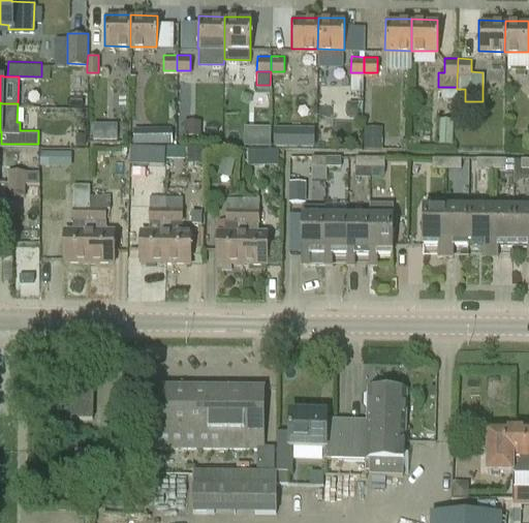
[(440,116),(439,141),(452,142),(453,117),(440,116)]
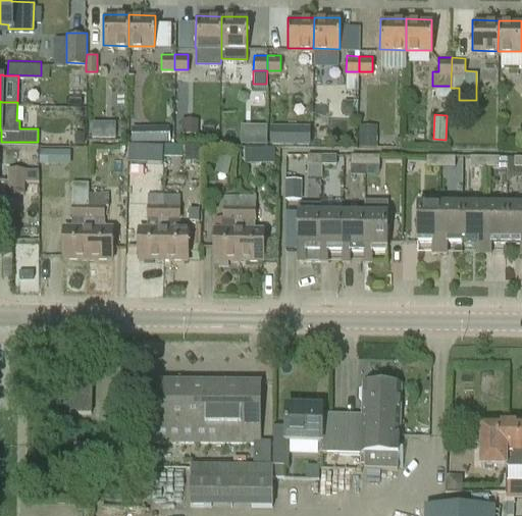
[(181,117),(181,132),(198,132),(198,118),(181,117)]
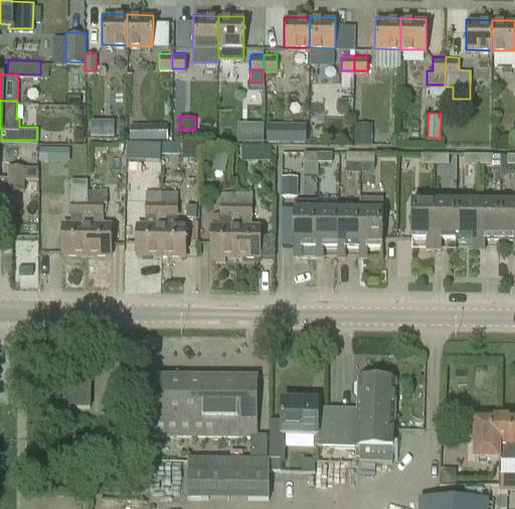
[(267,120),(267,139),(293,139),(293,121),(267,120)]
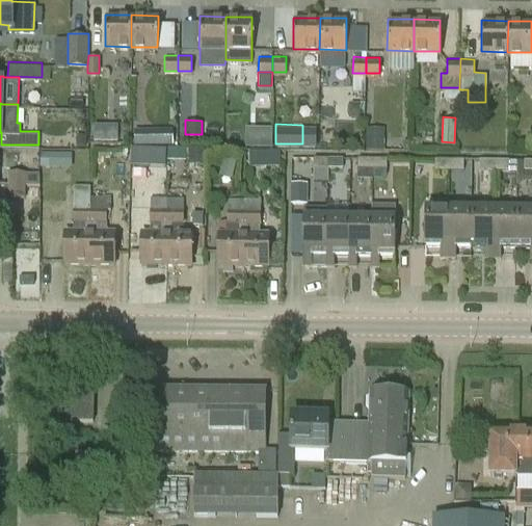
[(263,125),(263,143),(271,143),(271,125),(263,125)]
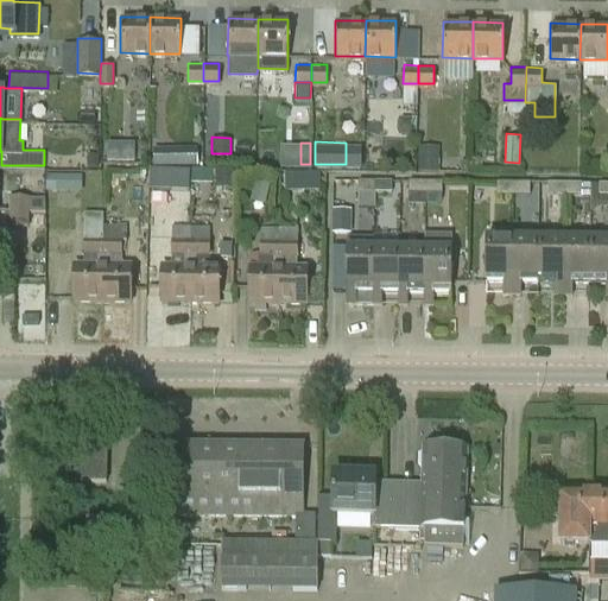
[(432,144),(418,144),(418,169),(438,169),(438,165),(438,158),(432,158),(432,144)]
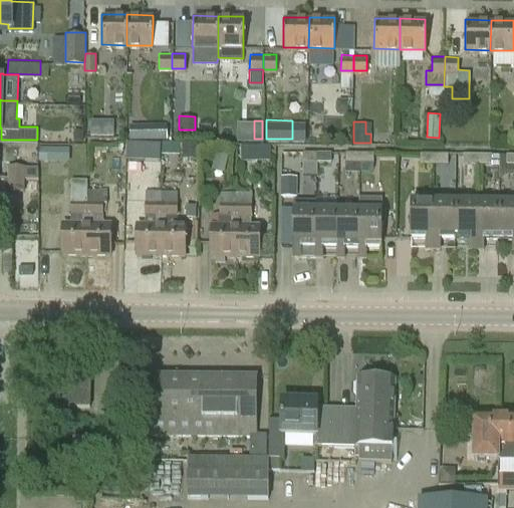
[(142,122),(131,122),(131,137),(142,137),(142,122)]
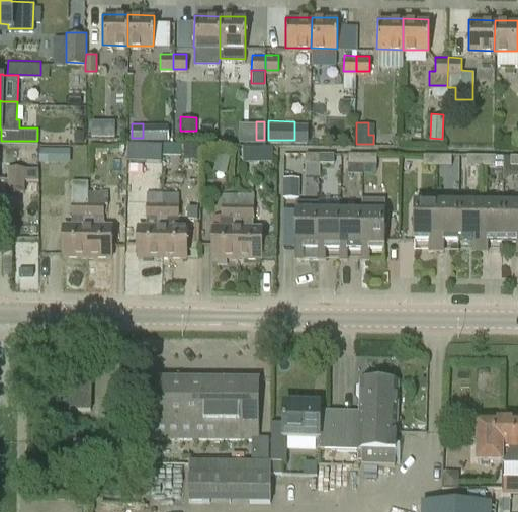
[(157,123),(157,138),(168,138),(168,123),(157,123)]
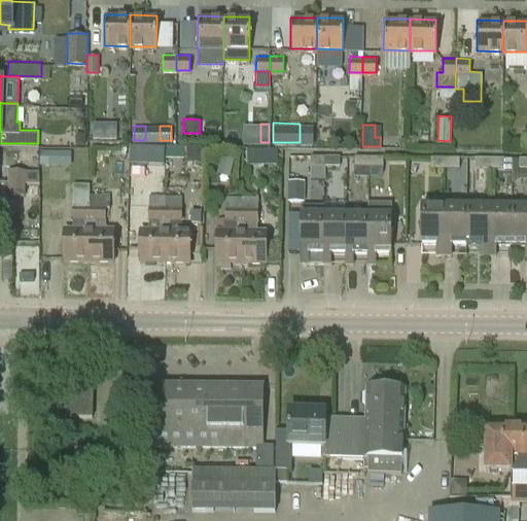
[(75,131),(75,141),(84,141),(84,131),(75,131)]
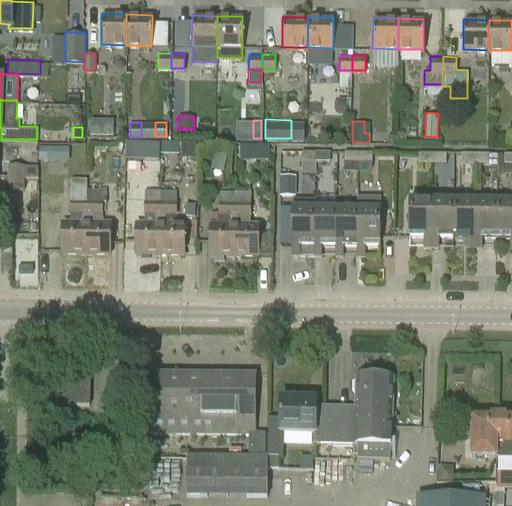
[(182,139),(182,160),(197,160),(197,139),(182,139)]
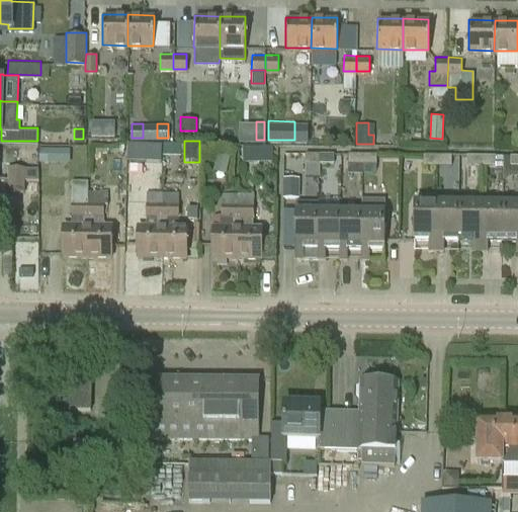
[(243,145),(243,159),(257,159),(257,145),(243,145)]
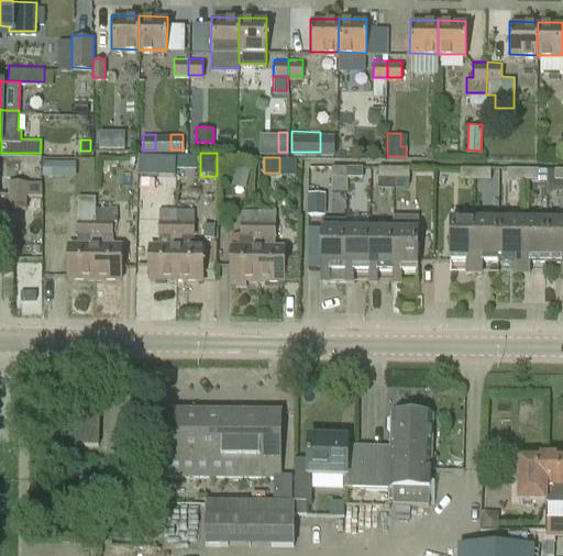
[(331,175),(331,189),(346,189),(346,187),(346,175),(346,164),(331,164),(331,175)]
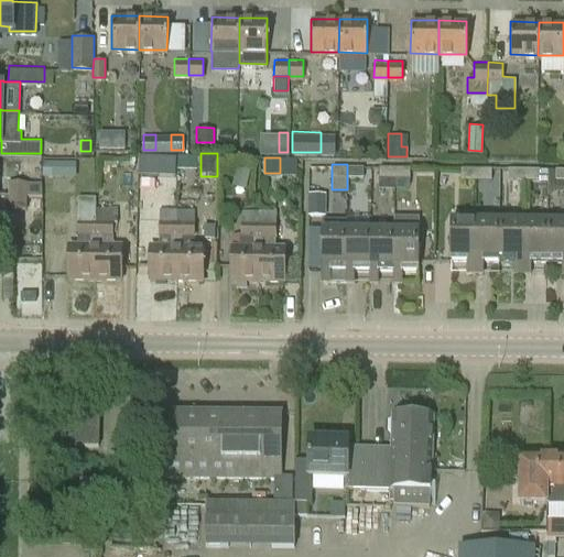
[(347,164),(347,175),(362,175),(362,164),(347,164)]
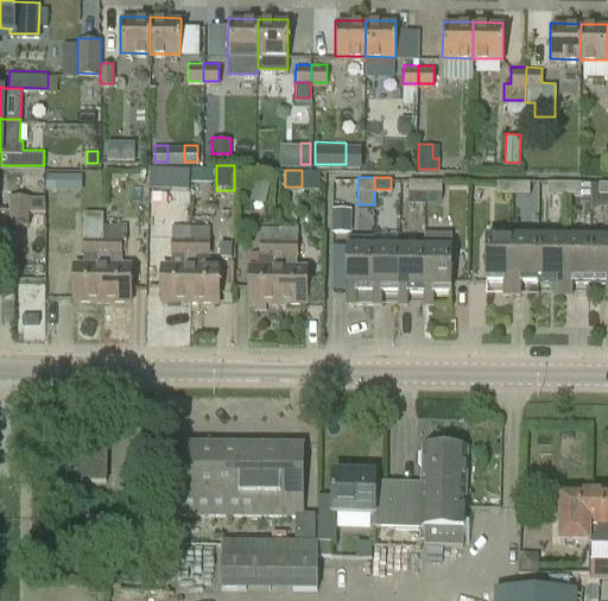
[(409,178),(409,190),(425,190),(425,178),(409,178)]
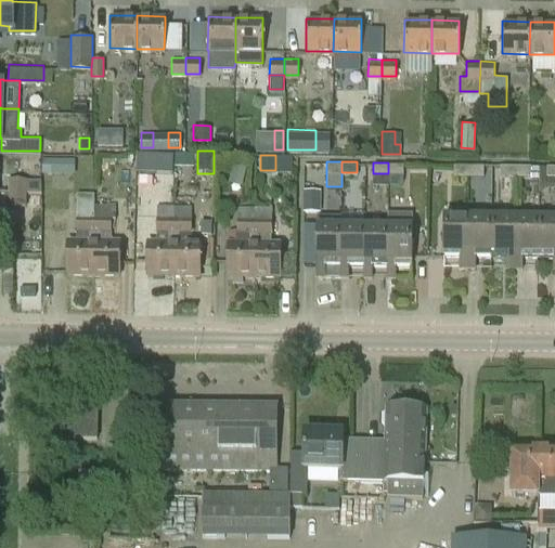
[(388,162),(388,173),(403,173),(403,162),(388,162)]
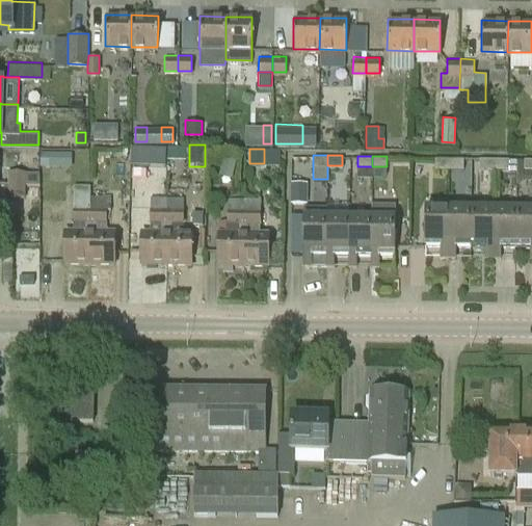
[(434,156),(434,166),(449,167),(449,157),(434,156)]
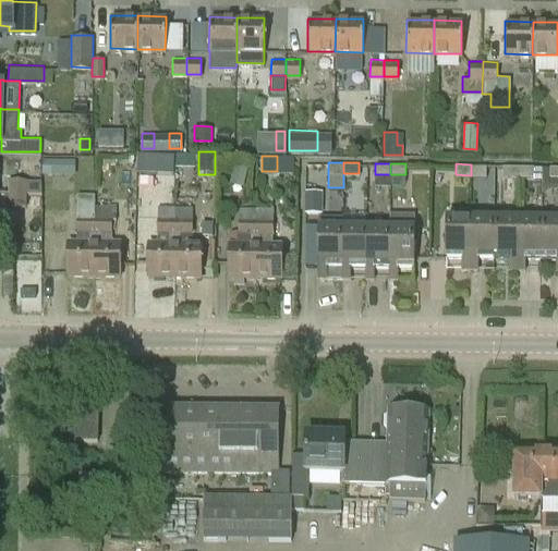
[(471,164),(471,175),(486,175),(486,164),(471,164)]
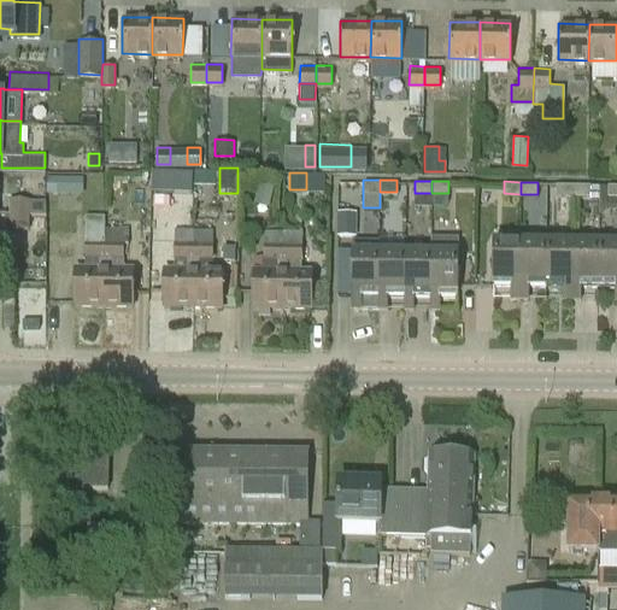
[(556,182),(556,194),(573,194),(573,182),(556,182)]
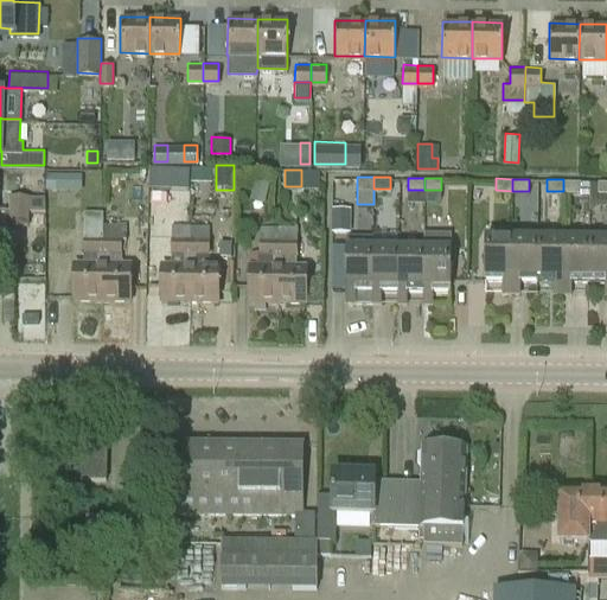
[(563,179),(563,191),(580,191),(580,179),(563,179)]
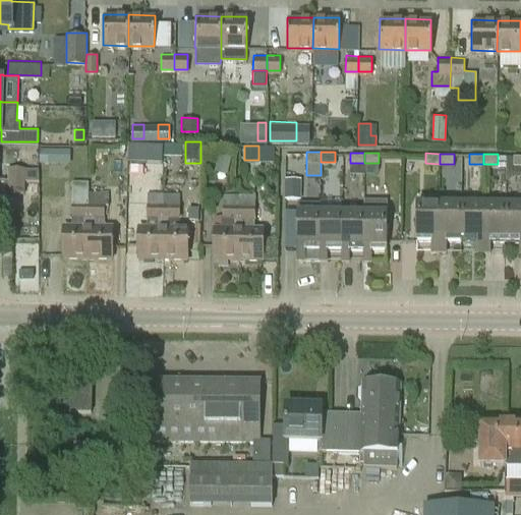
[(364,163),(364,171),(375,171),(379,168),(379,163),(364,163)]
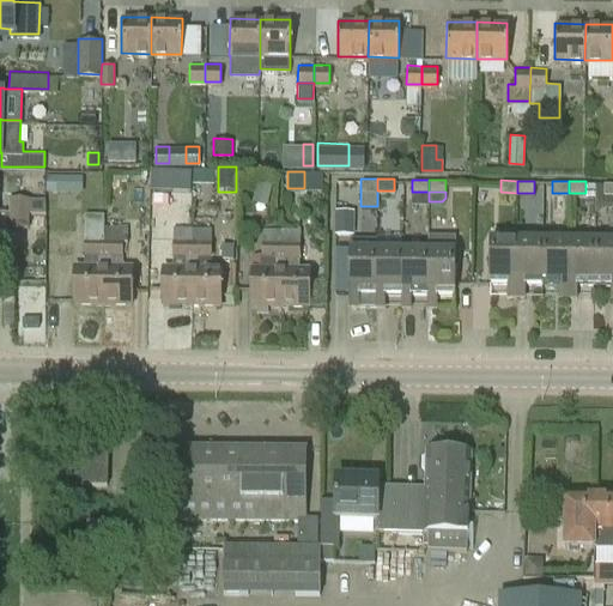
[(11,194),(10,210),(29,210),(46,211),(46,197),(30,195),(11,194)]
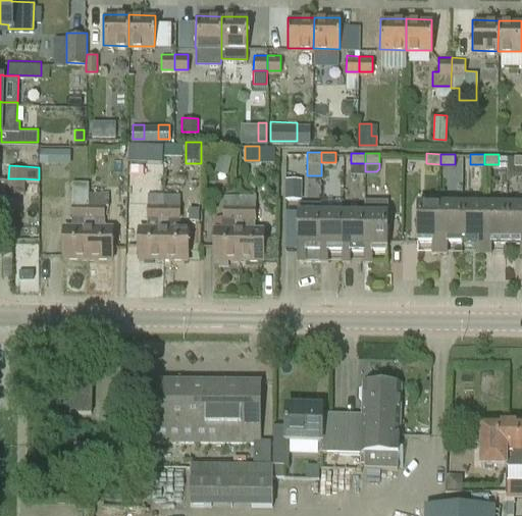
[(285,196),(300,196),(301,176),(286,176),(285,196)]
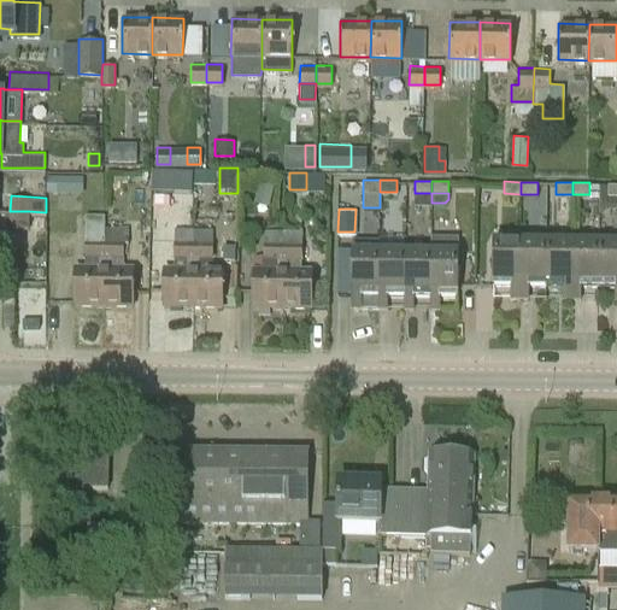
[(10,211),(10,226),(29,226),(29,211),(10,211)]
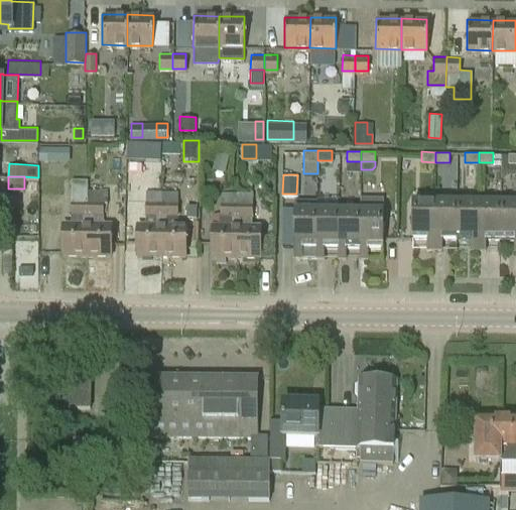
[(62,222),(61,253),(87,253),(87,223),(87,200),(87,177),(71,177),(71,200),(71,222),(62,222)]
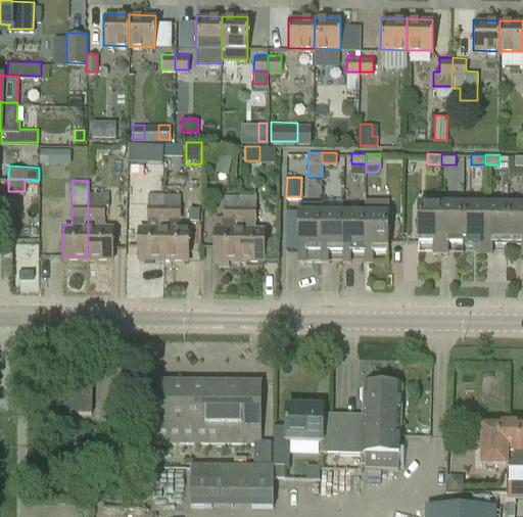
[(139,226),(138,256),(162,257),(163,226),(163,212),(163,203),(163,191),(147,191),(147,203),(147,226),(139,226)]
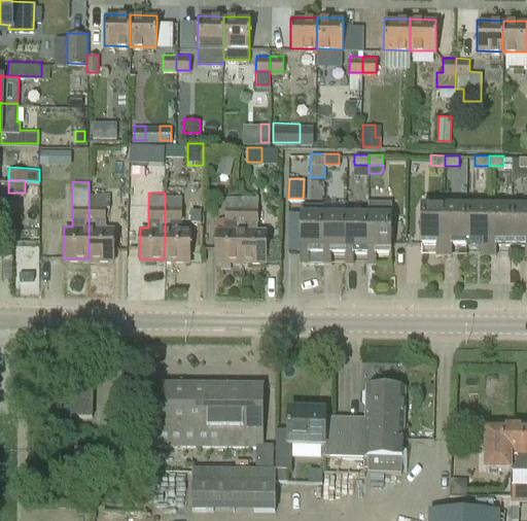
[(165,228),(164,259),(188,259),(189,228),(181,228),(181,205),(181,194),(165,193),(165,205),(165,213),(165,228)]
